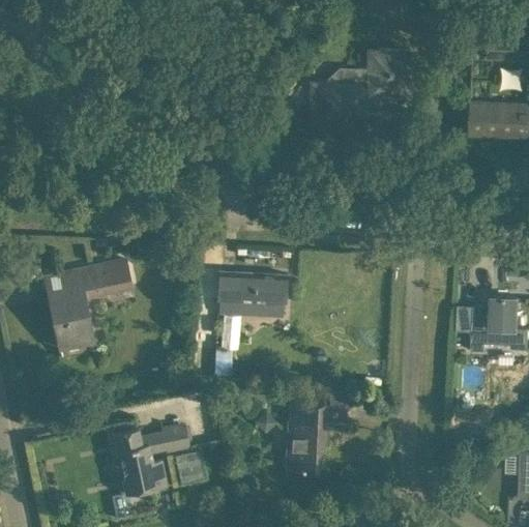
[(471,114),(470,135),(528,137),(528,34),(489,34),(489,47),(488,59),(525,60),(528,60),(528,104),(523,104),(472,101),(471,114)]
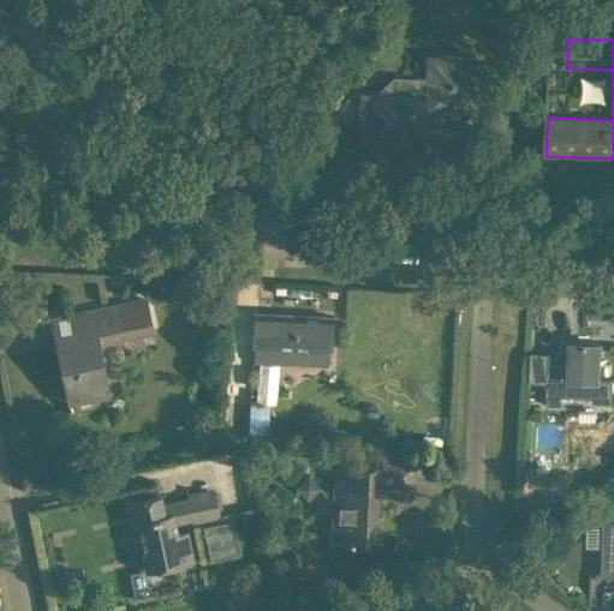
[(404,151),(413,142),(415,130),(424,131),(430,126),(430,121),(435,121),(440,118),(440,112),(468,112),(480,101),(481,72),(469,60),(440,59),(428,70),(428,79),(392,78),(362,106),(362,139),(370,150),(382,150),(387,145),(392,150),(404,151)]
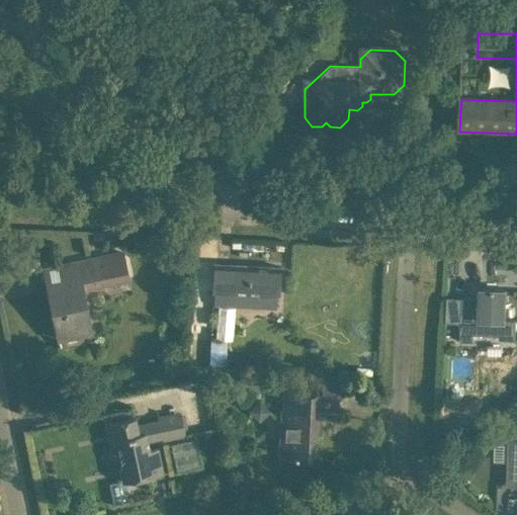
[(84,289),(130,280),(123,252),(42,270),(46,286),(48,285),(60,341),(61,341),(60,337),(91,330),(92,334),(93,334),(84,289)]
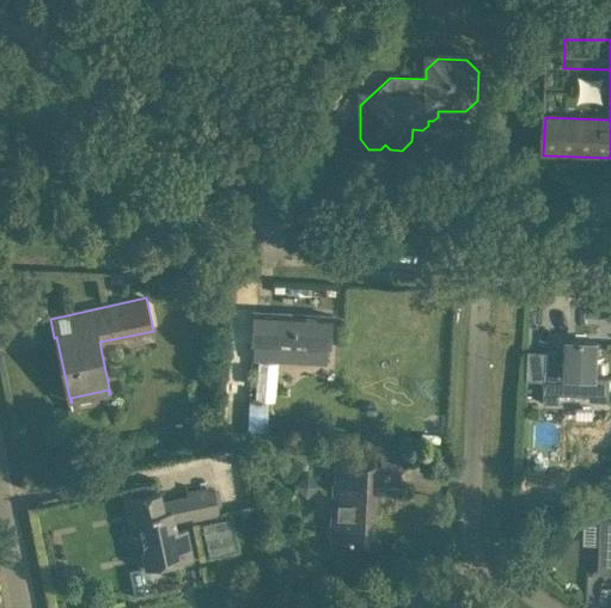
[(277,373),(277,364),(328,367),(329,350),(331,350),(334,317),(279,314),(279,324),(255,323),(251,372),(277,373)]
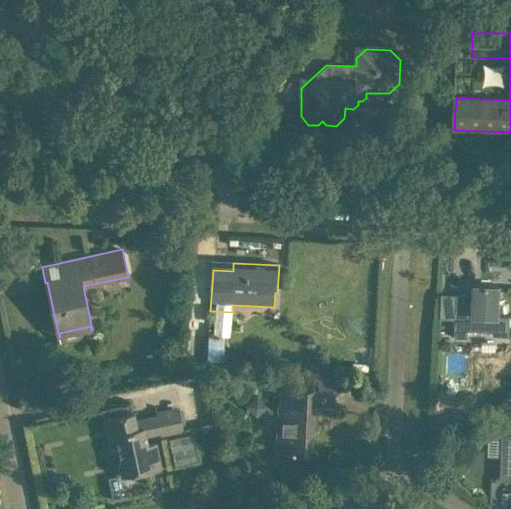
[(458,296),(442,295),(441,320),(457,321),(456,339),(469,340),(469,333),(493,334),(493,337),(510,338),(510,319),(500,318),(500,307),(501,287),(477,286),(477,297),(458,296)]
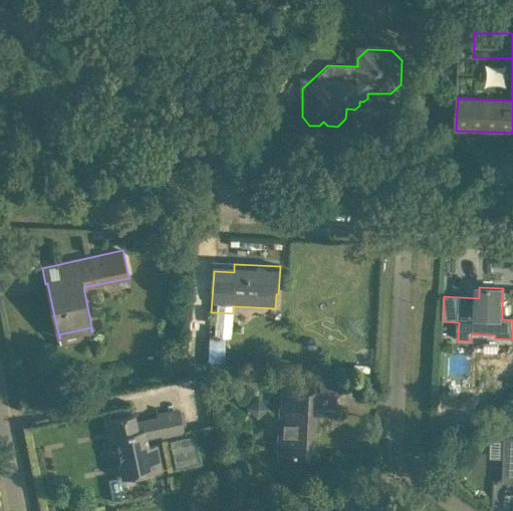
[(226,339),(210,338),(208,364),(224,366),(226,339)]
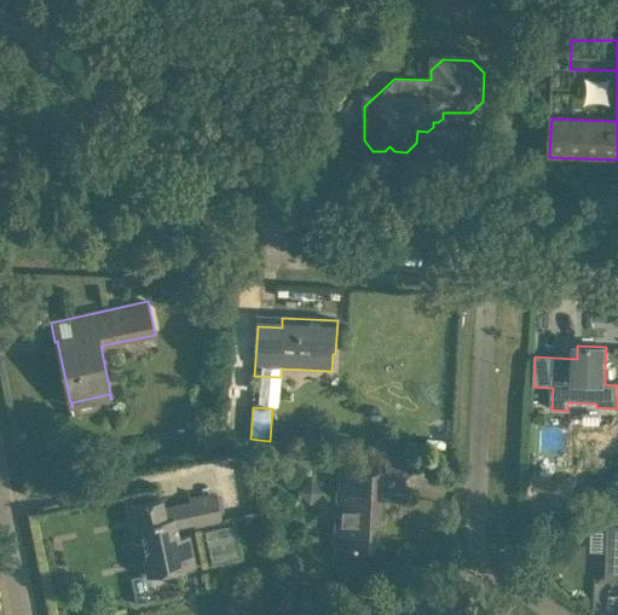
[(302,425),(301,442),(319,444),(321,427),(302,425)]
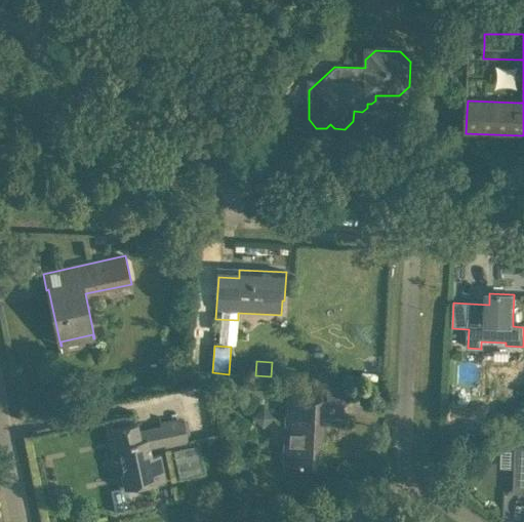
[(284,465),(299,466),(320,467),(322,418),(345,419),(345,402),(324,402),(287,400),(284,465)]
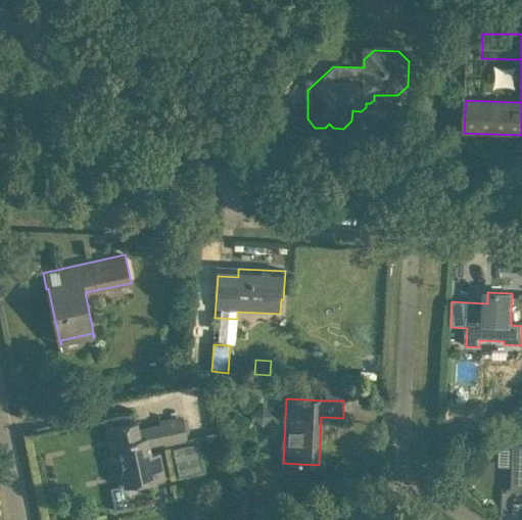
[(220,414),(220,427),(230,427),(230,414),(220,414)]
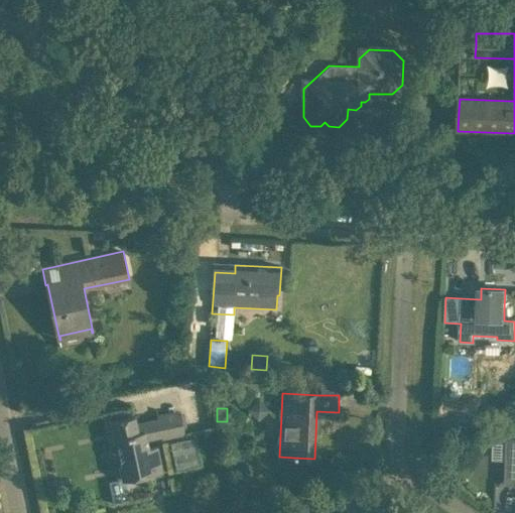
[(149,449),(148,447),(147,442),(162,439),(162,442),(185,436),(179,411),(157,416),(158,420),(154,421),(153,420),(137,424),(135,416),(127,418),(108,422),(112,445),(118,443),(123,466),(120,467),(123,482),(143,477),(163,473),(157,446),(149,449)]
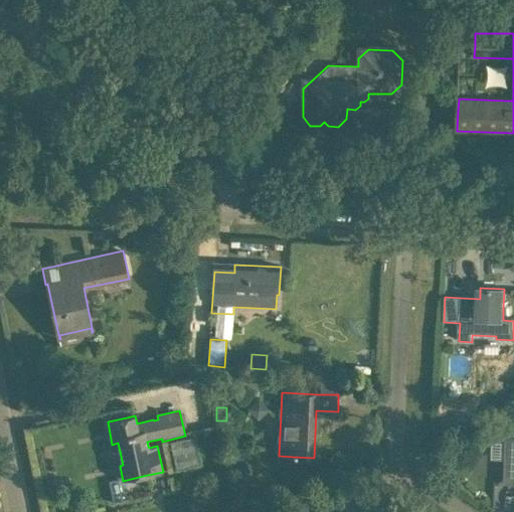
[(513,440),(507,440),(505,485),(513,485),(513,440)]
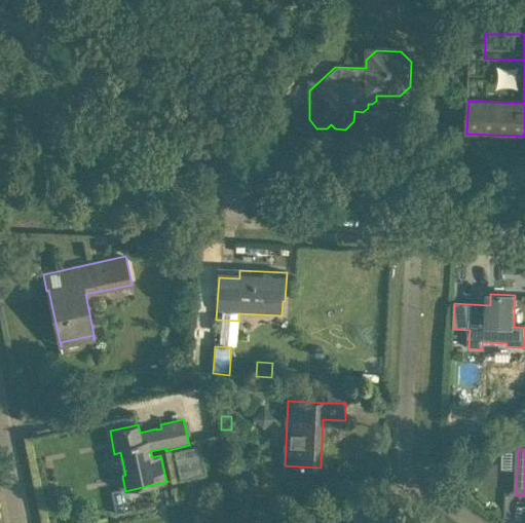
[(175,457),(178,477),(201,473),(198,453),(175,457)]
